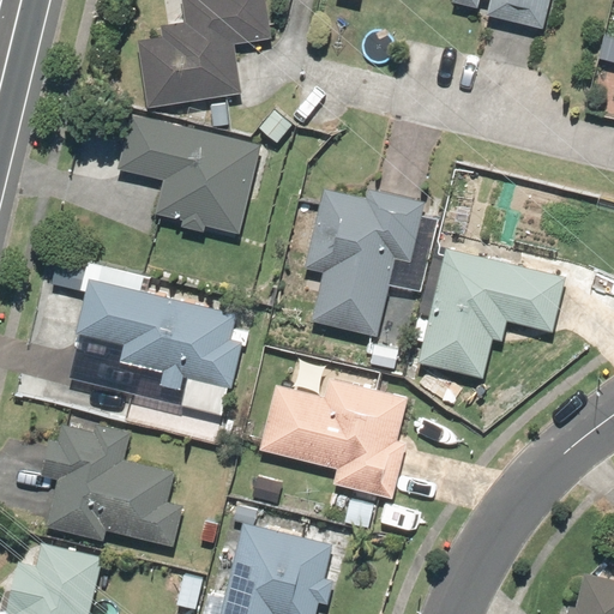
[(160,23),(161,34),(137,36),(145,107),(244,96),(238,41),(270,37),(266,0),(178,0),(181,20),(160,23)]
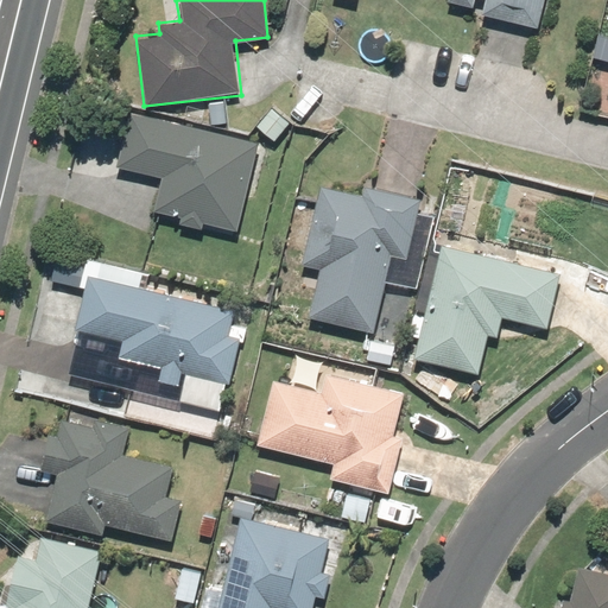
[(540,0),(444,0),(444,4),(467,10),(468,0),(486,0),(491,1),(485,23),(533,35),(540,0)]
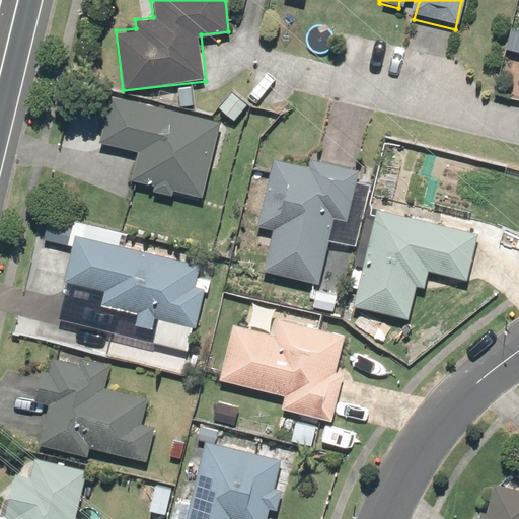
[(222,122),(107,95),(97,139),(137,148),(130,179),(205,197),(222,122)]
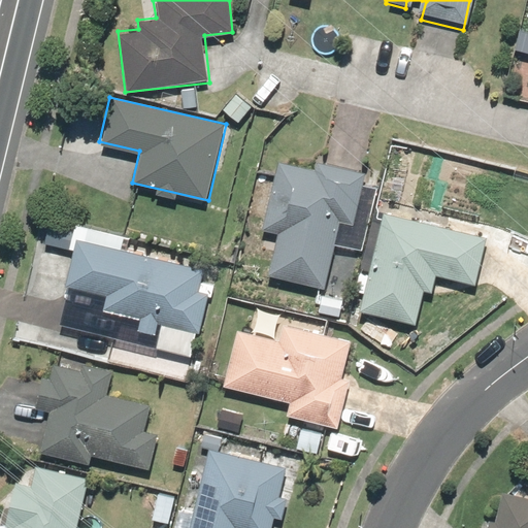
[(314,170),(276,161),(260,227),(255,226),(238,292),(265,299),(271,276),(322,290),(339,221),(353,224),(366,174),(316,161),(314,170)]
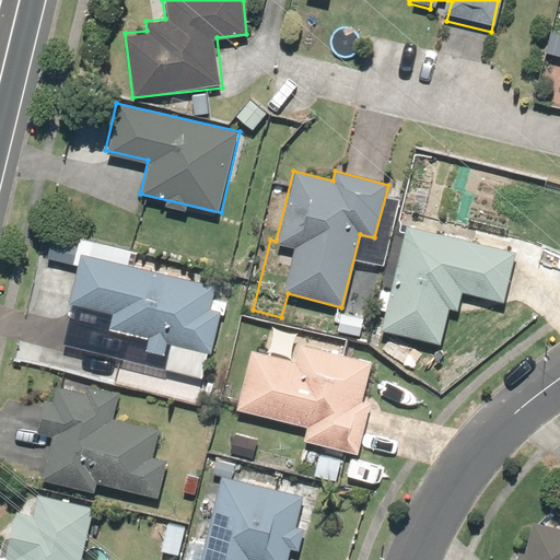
[(430,196),(404,194),(401,214),(428,218),(430,196)]
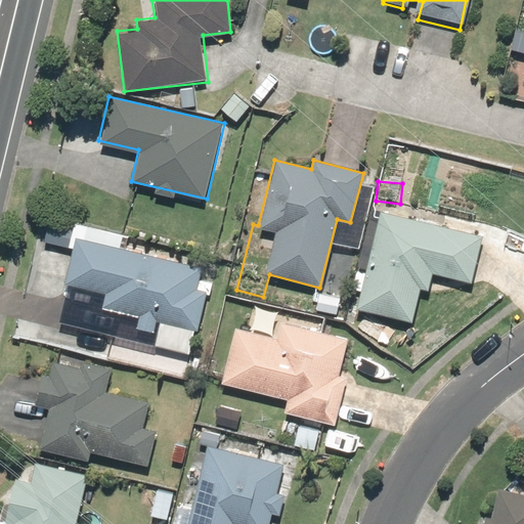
[(479,236),(375,212),(351,312),(406,324),(420,269),(469,280),(479,236)]
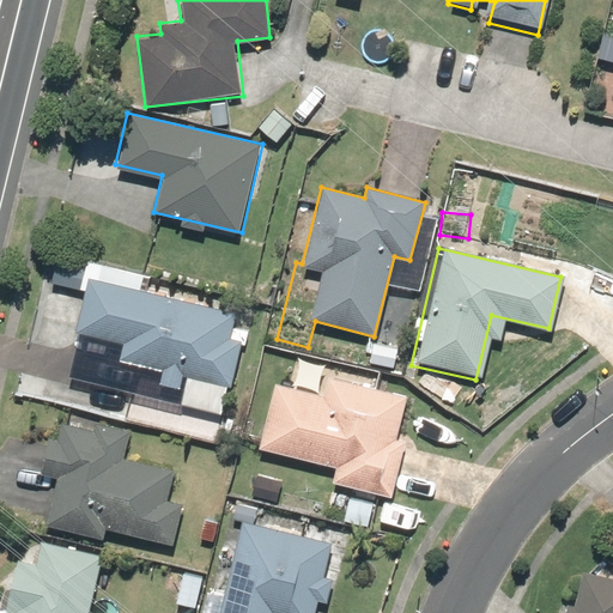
[(234,311),(87,277),(74,333),(119,344),(115,360),(159,371),(155,392),(176,396),(180,377),(186,378),(180,404),(222,414),(238,343),(226,339),(234,311)]
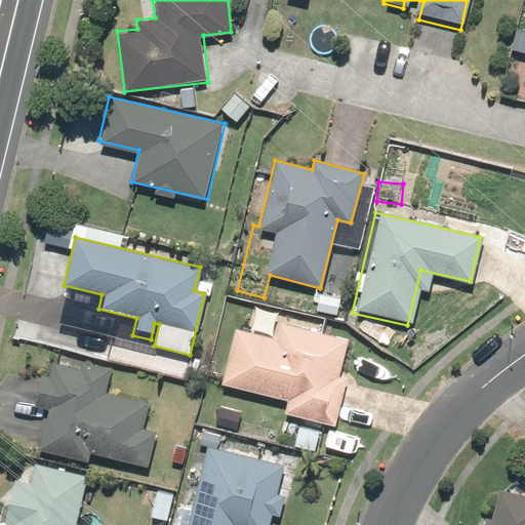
[(339,299),(316,294),(312,315),(334,319),(339,299)]
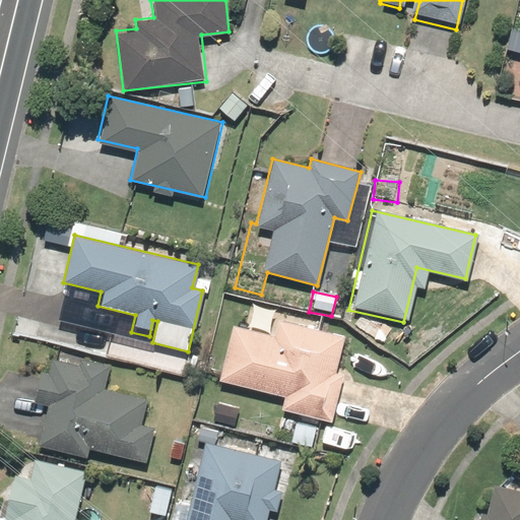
[(252,303),(245,328),(231,325),(216,381),(280,397),(278,407),(328,419),(340,375),(334,373),(344,335),(318,328),(320,320),(252,303)]
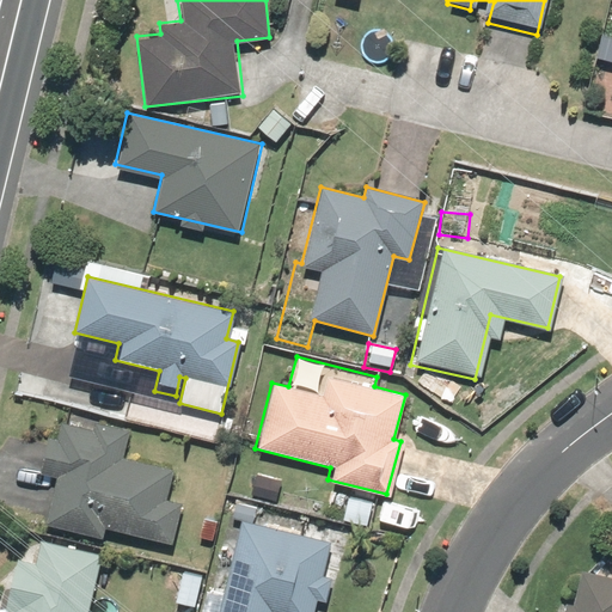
[(54,471),(44,527),(102,536),(102,532),(173,543),(179,503),(170,502),(176,466),(120,458),(123,436),(60,426),(59,440),(46,438),(41,469),(54,471)]
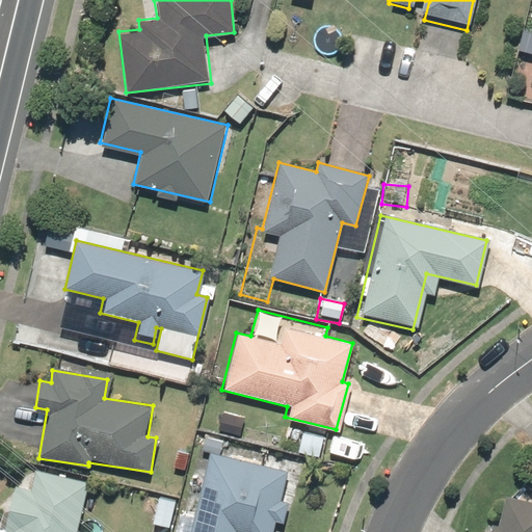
[(325,433),(303,428),(296,457),(318,462),(325,433)]
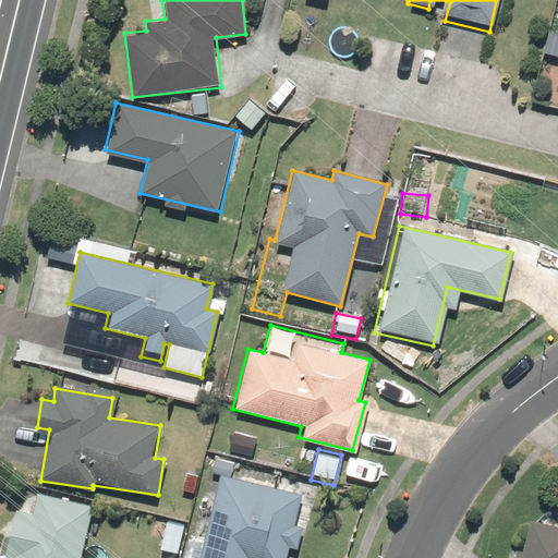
[(207,474),(219,476),(201,557),(286,557),(288,547),(299,549),(303,526),(293,524),(300,496),(228,481),(232,458),(211,453),(207,474)]
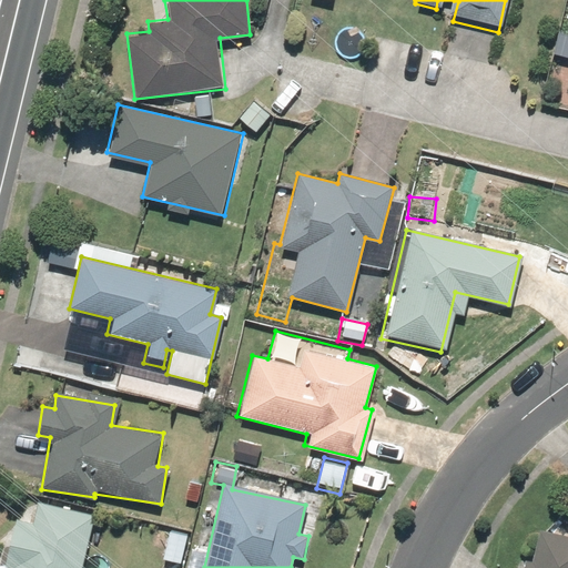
[(81,567),(93,518),(32,504),(29,519),(16,517),(4,565),(14,567),(13,567),(81,567)]
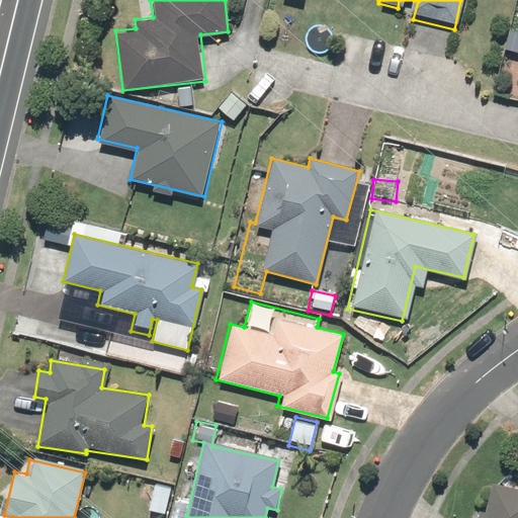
[(173,488),(155,483),(146,511),(164,516),(173,488)]
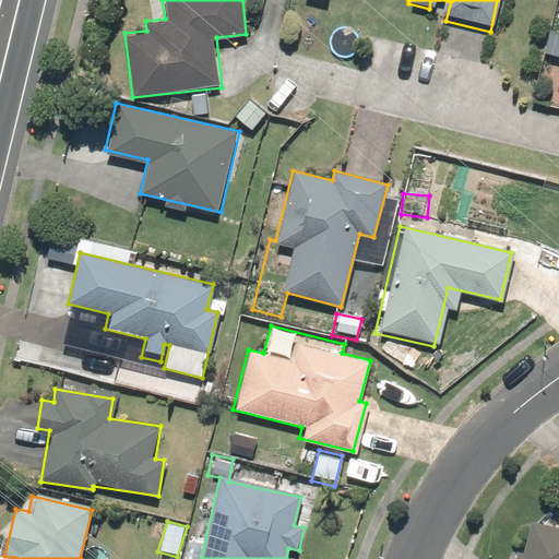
[(513,551),(511,558),(558,558),(558,528),(527,523),(521,554),(513,551)]
